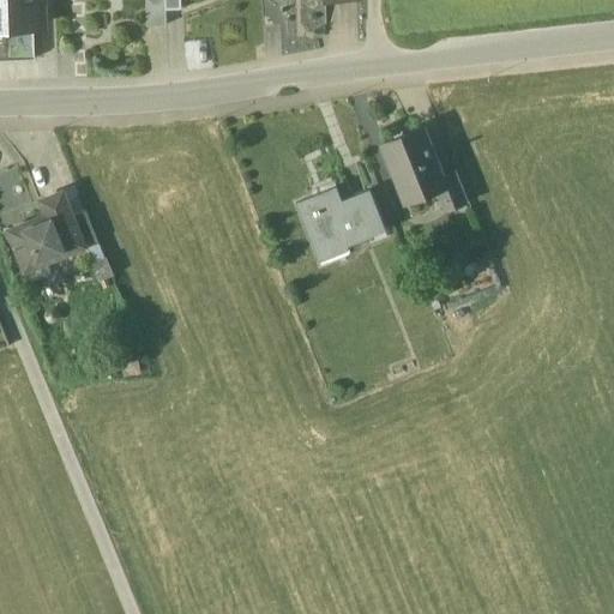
[(40,0),(0,0),(0,25),(32,25),(41,24),(40,0)]
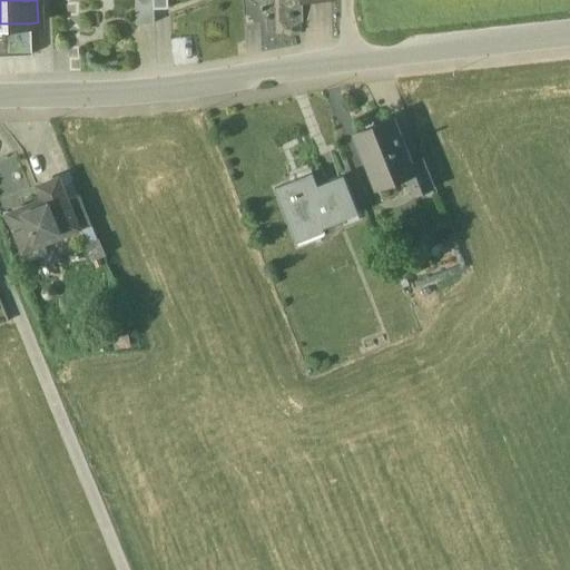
[(136,0),(137,23),(155,22),(155,8),(154,0),(136,0)]
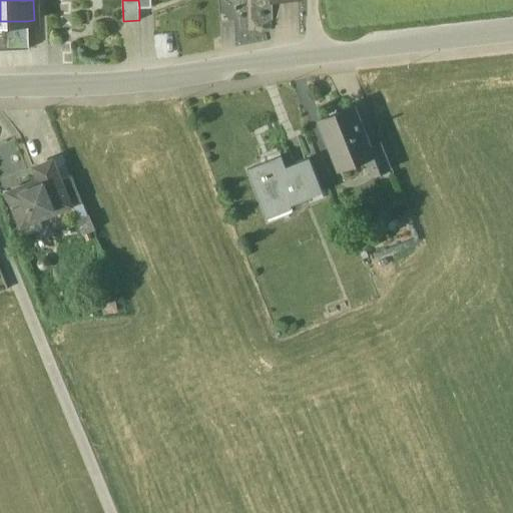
[(27,21),(0,21),(0,50),(28,50),(27,21)]
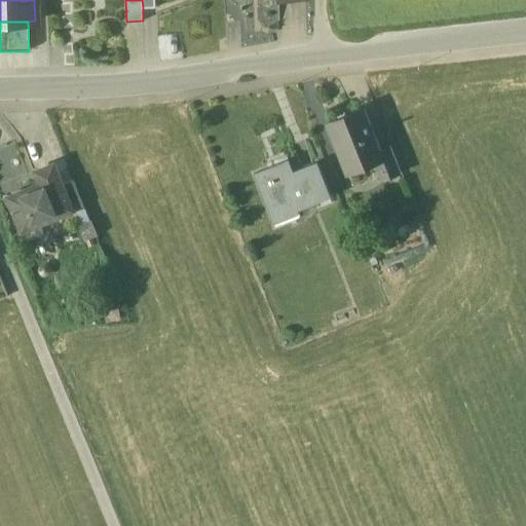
[(380,151),(363,108),(329,122),(346,165),(374,155),(380,152),(380,151)]
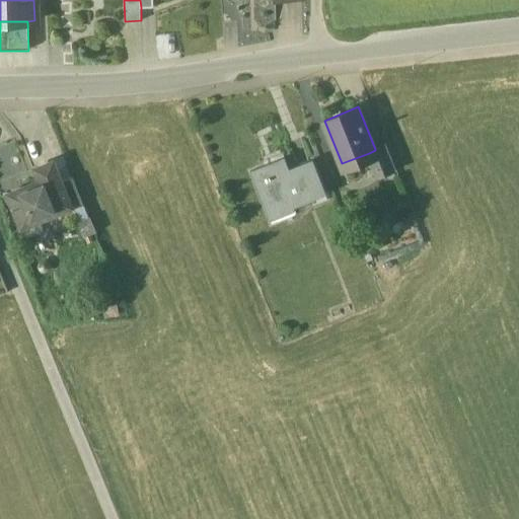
[(375,150),(369,153),(378,176),(396,169),(386,144),(375,149),(375,150)]
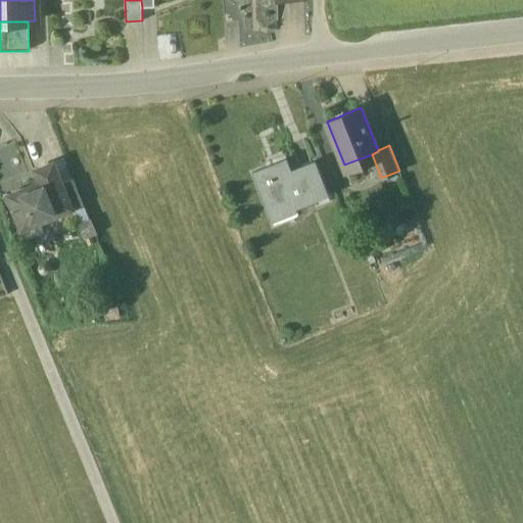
[(286,156),(267,164),(268,165),(252,172),(273,222),(297,211),(296,208),(329,195),(316,160),(291,170),(286,156)]
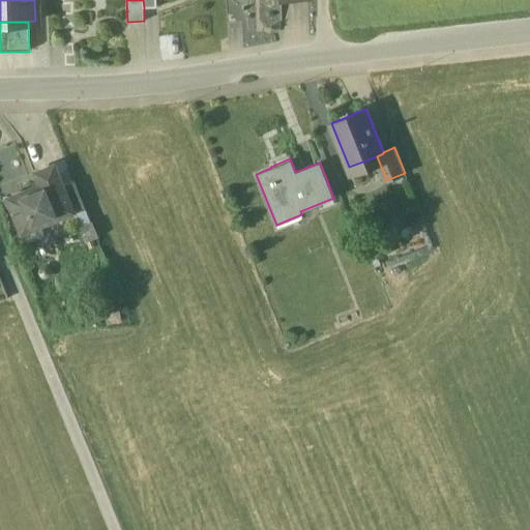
[(54,165),(36,172),(41,184),(8,198),(27,243),(41,237),(37,226),(74,211),(63,185),(54,165)]
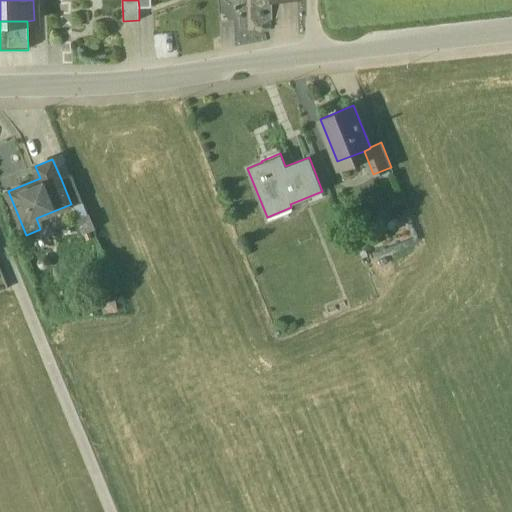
[(72,175),(61,179),(71,204),(82,200),(72,175)]
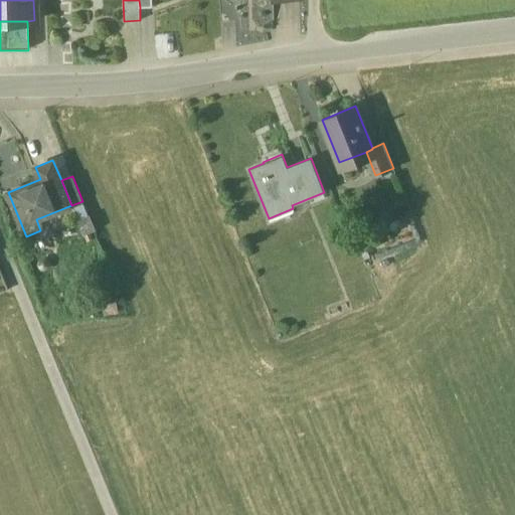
All buildings are outlined.
